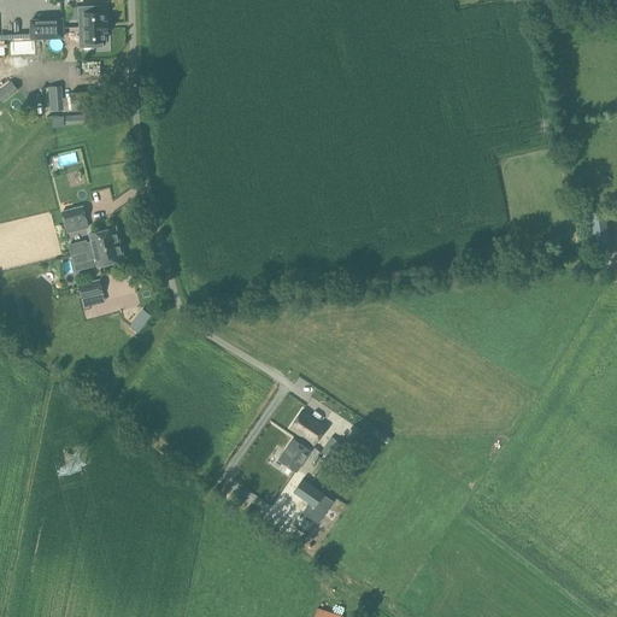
[(104,31),(107,31),(106,22),(104,22),(104,12),(101,12),(100,1),(82,3),(78,3),(80,6),(81,52),(103,51),(103,41),(105,41),(104,31)]
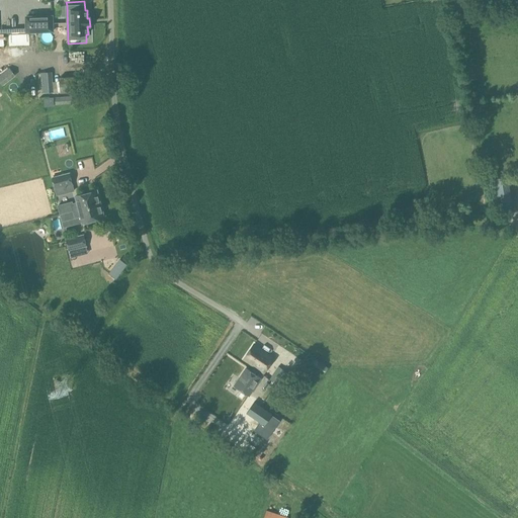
[(27,32),(53,30),(53,16),(27,18),(27,32)]
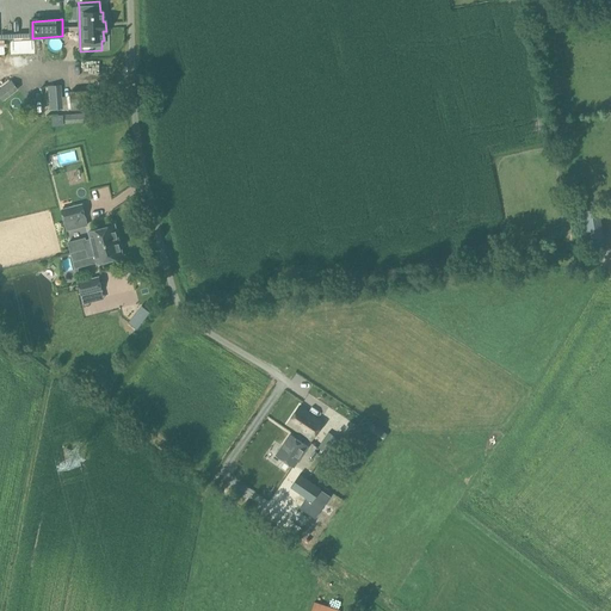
[(19,91),(17,87),(25,80),(20,74),(11,81),(0,88),(0,98),(4,103),(19,91)]
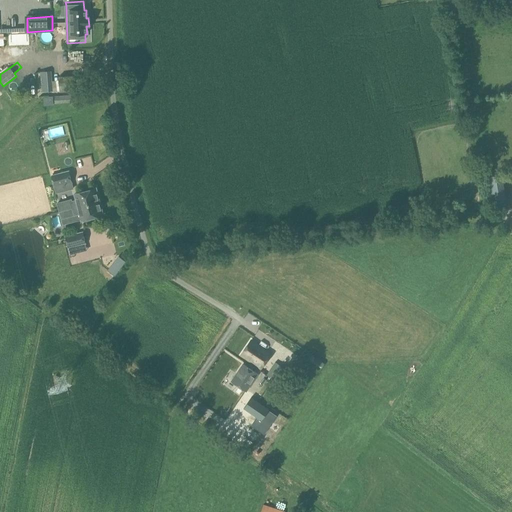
[(73,76),(58,77),(59,81),(52,82),(51,71),(40,72),(42,92),(60,91),(60,92),(74,91),(73,76)]
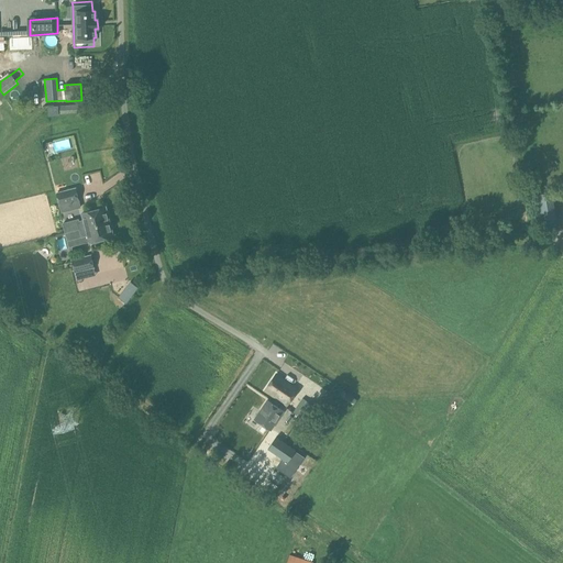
[(59,206),(78,201),(75,189),(56,194),(59,206)]
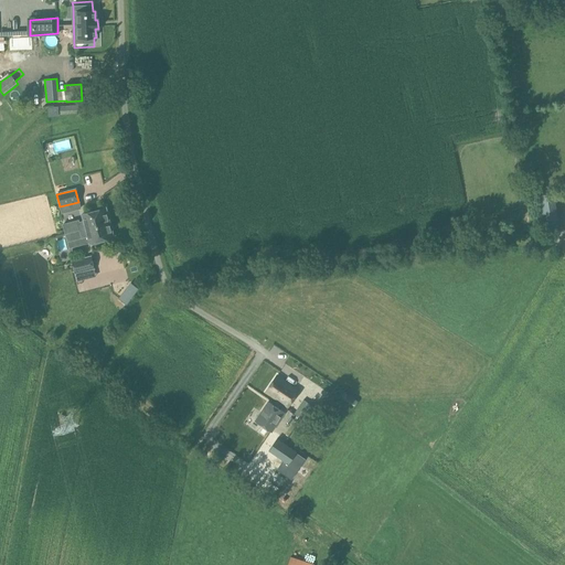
[(560,226),(554,194),(534,198),(541,231),(560,226)]
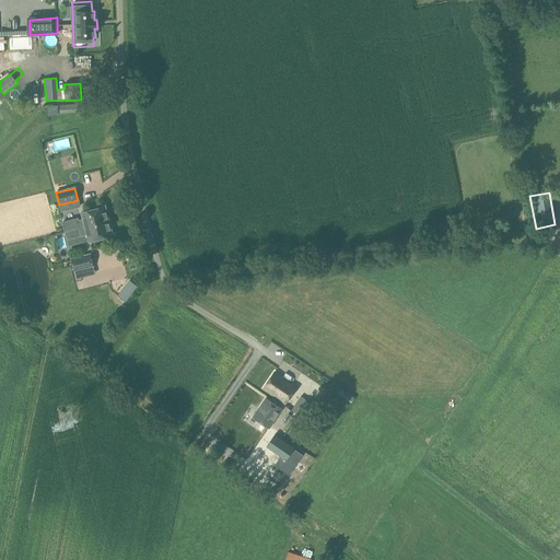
[(66,232),(79,229),(108,221),(104,207),(103,207),(101,205),(97,206),(96,209),(81,212),(82,220),(79,221),(78,218),(62,222),(66,232)]
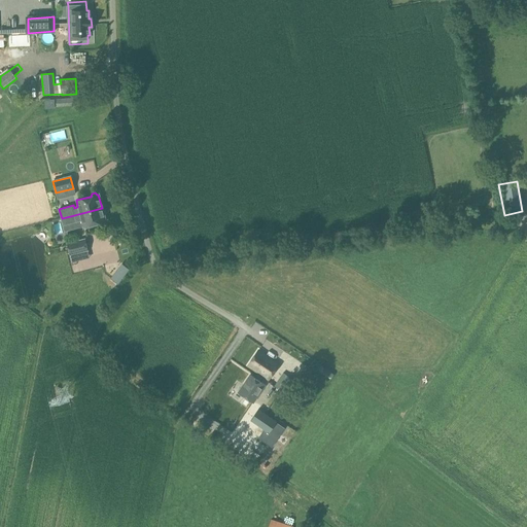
[(102,208),(74,215),(76,222),(81,220),(83,227),(85,226),(85,229),(92,226),(92,225),(105,221),(102,208)]
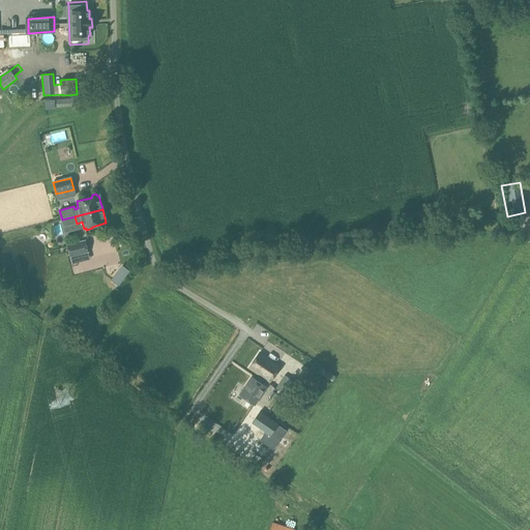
[(70,257),(87,253),(85,241),(67,245),(70,257)]
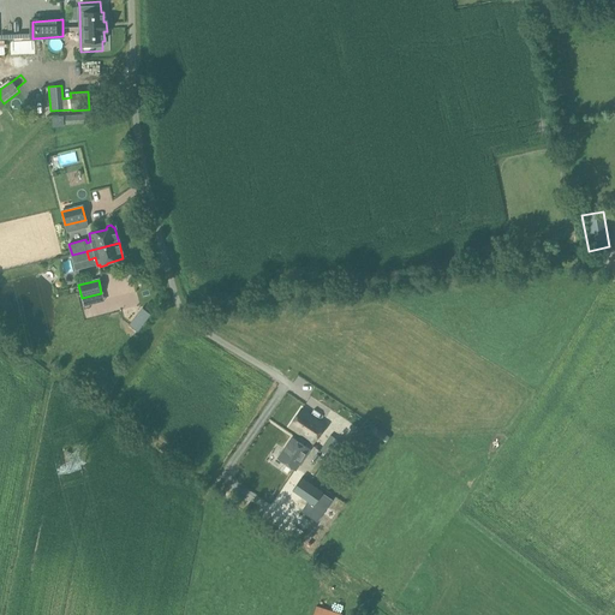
[(143,308),(129,324),(138,332),(151,315),(143,308)]
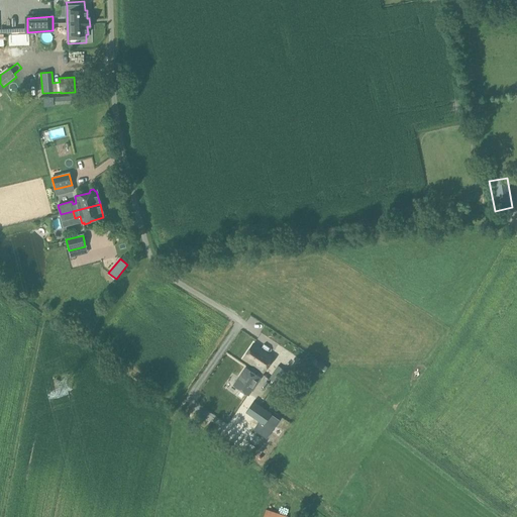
[(243,359),(259,370),(264,373),(274,357),(253,343),(243,359)]
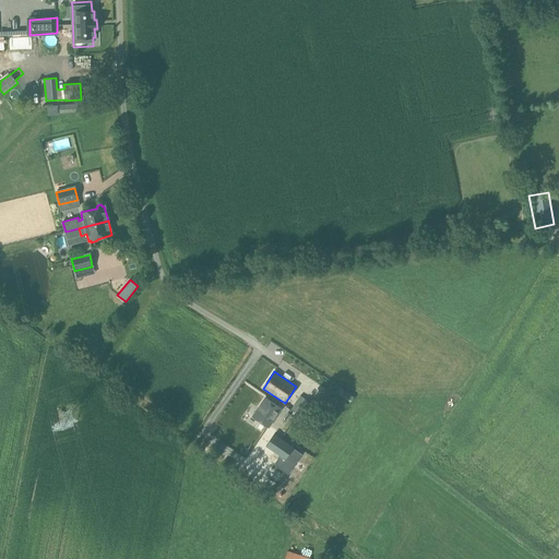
[(269,427),(285,403),(280,400),(275,405),(266,399),(253,417),(269,427)]
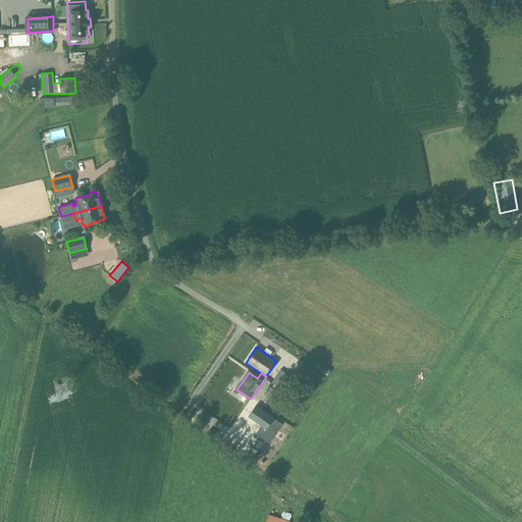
[(285,392),(294,379),(285,372),(276,385),(285,392)]
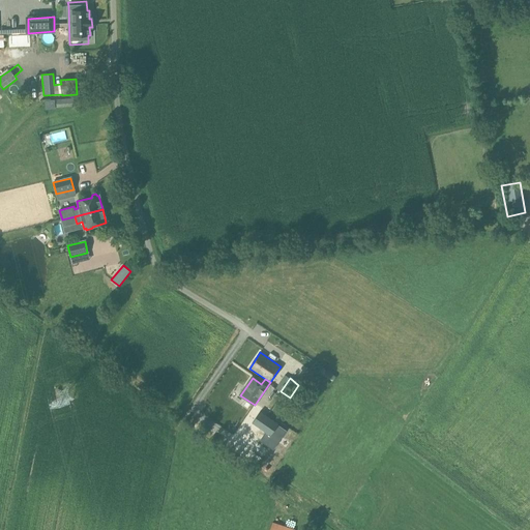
[(287,431),(278,424),(278,423),(260,411),(253,422),(266,432),(260,441),(273,450),(287,431)]
